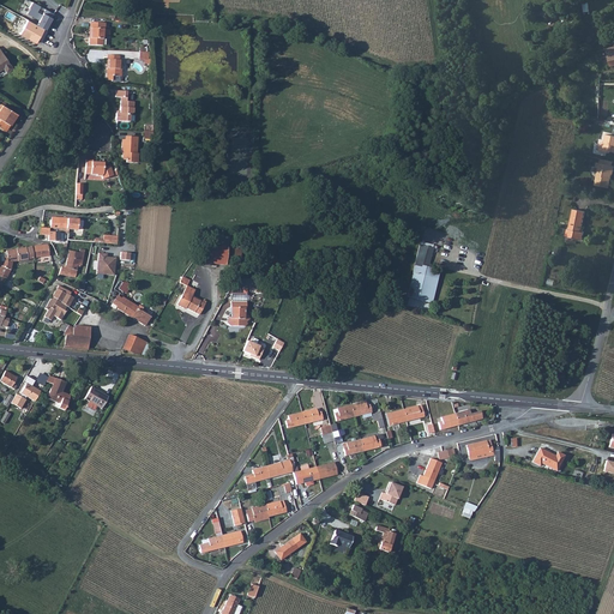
[(30,8),(28,13),(40,19),(36,25),(44,29),(53,13),(32,1),(29,7),(30,8)]
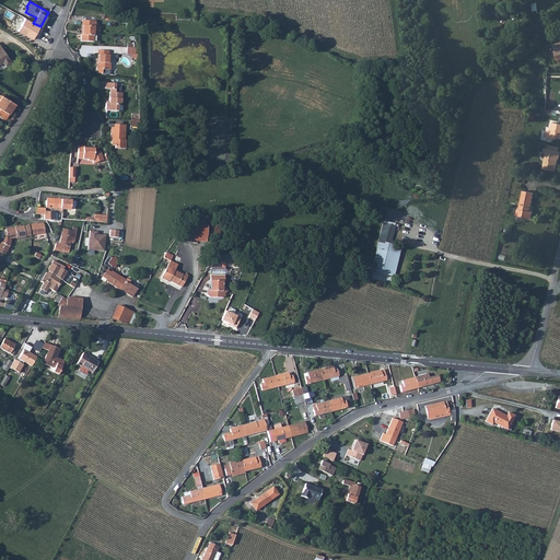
[(33,23),(24,18),(18,31),(32,38),(33,36),(37,38),(44,28),(41,26),(33,23)]
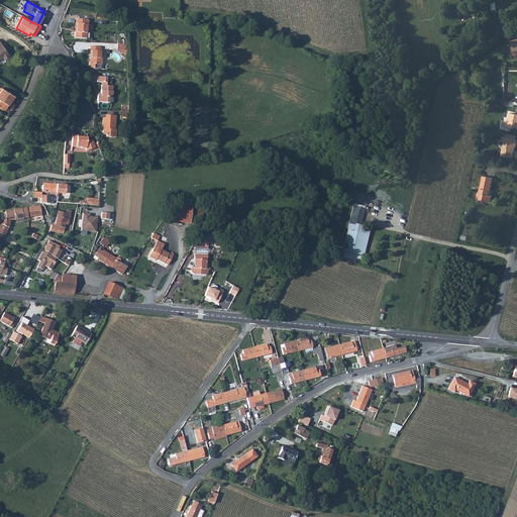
[(76,32),(76,37),(87,37),(88,25),(89,25),(89,19),(77,19),(77,24),(78,24),(78,32),(76,32)]
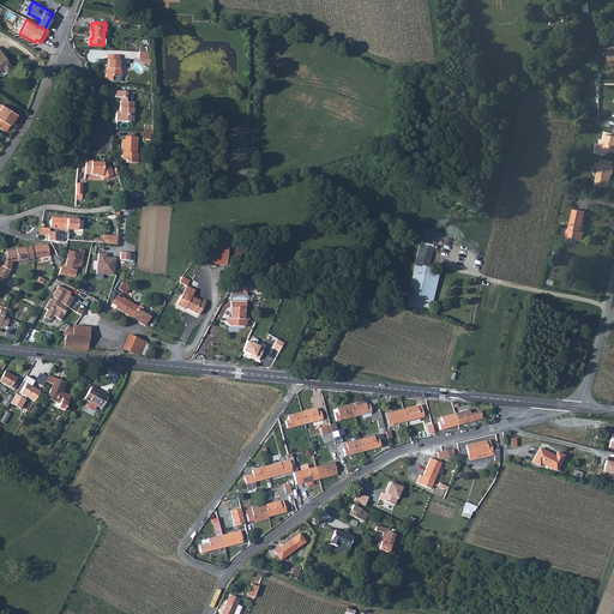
[(0,71),(5,68),(8,73),(14,68),(1,46),(0,47),(0,71)]
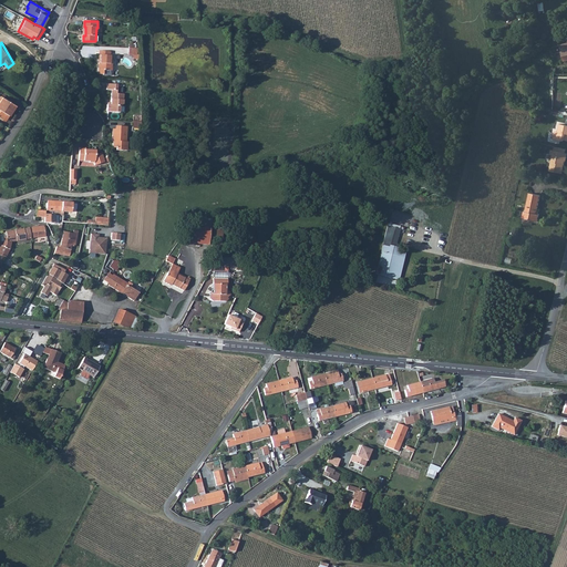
[(101,51),(99,73),(105,74),(113,75),(113,71),(114,63),(112,63),(112,51),(101,51)]
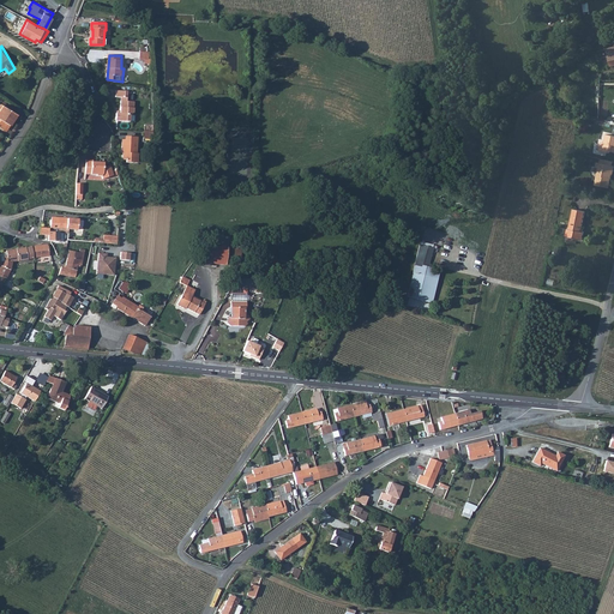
[(115,90),(114,97),(120,97),(119,110),(118,113),(115,113),(115,120),(128,121),(130,114),(133,112),(133,101),(126,100),(126,90),(115,90)]
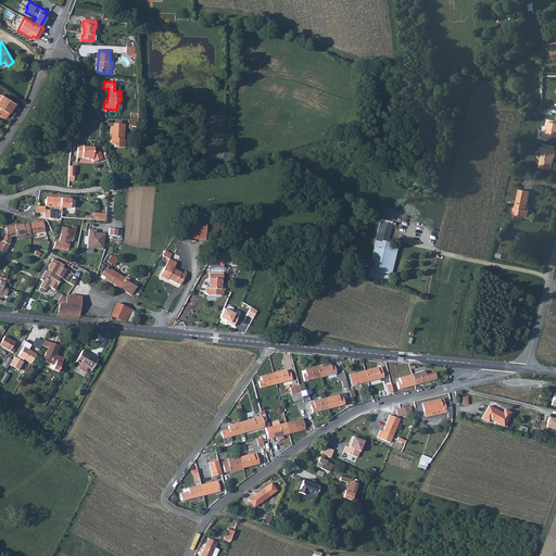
[(0,114),(4,117),(8,112),(10,112),(15,102),(2,95),(0,98),(0,114)]
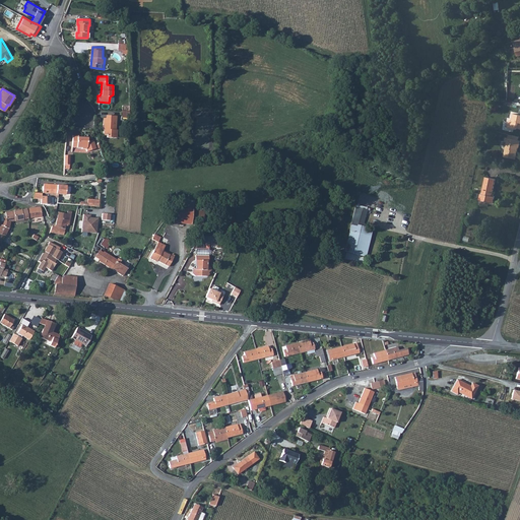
[(514,122),(513,122),(512,122),(509,123),(508,129),(516,131),(519,129),(519,116),(516,115),(514,122)]
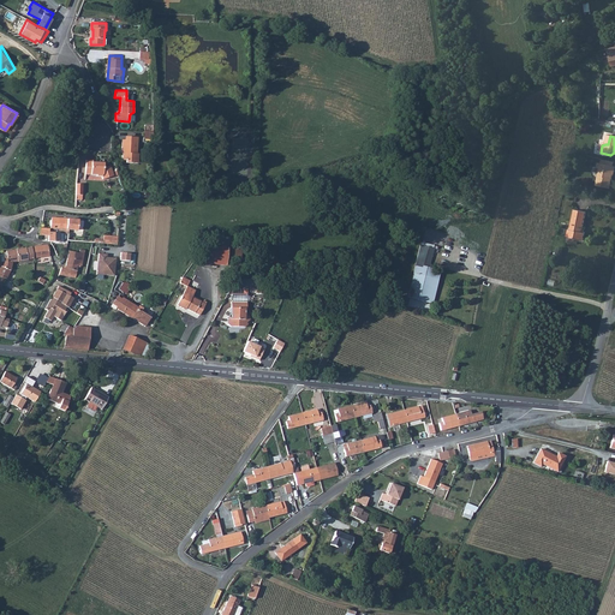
[(125,163),(131,163),(132,154),(136,155),(137,137),(126,137),(126,141),(121,141),(120,150),(121,151),(123,151),(123,154),(121,154),(121,160),(125,161),(125,163)]
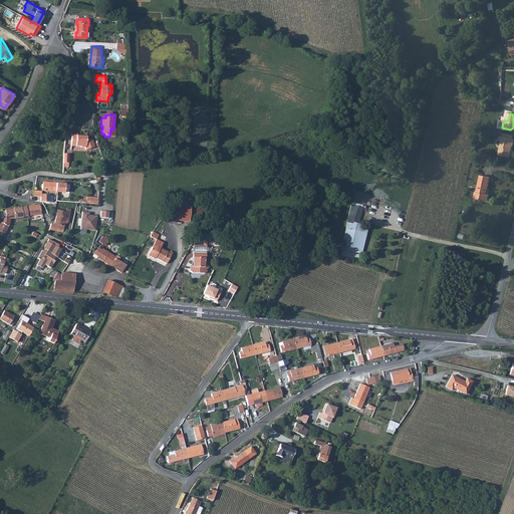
[(71,134),(70,146),(79,146),(79,148),(84,148),(85,151),(93,148),(90,139),(86,141),(85,137),(76,136),(76,134),(71,134)]
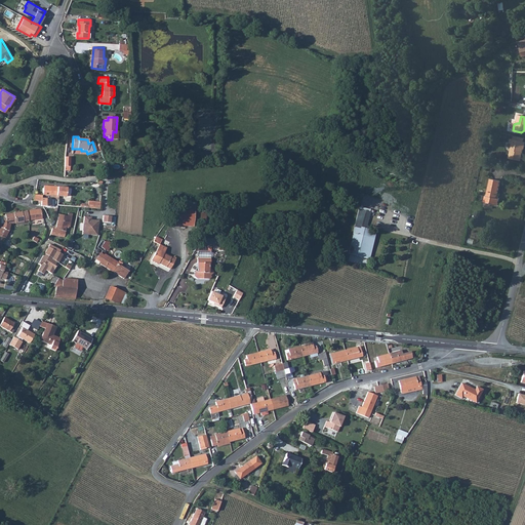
[(524,144),(513,140),(511,140),(510,145),(513,146),(510,160),(521,162),(523,151),(523,148),(524,148),(524,144)]
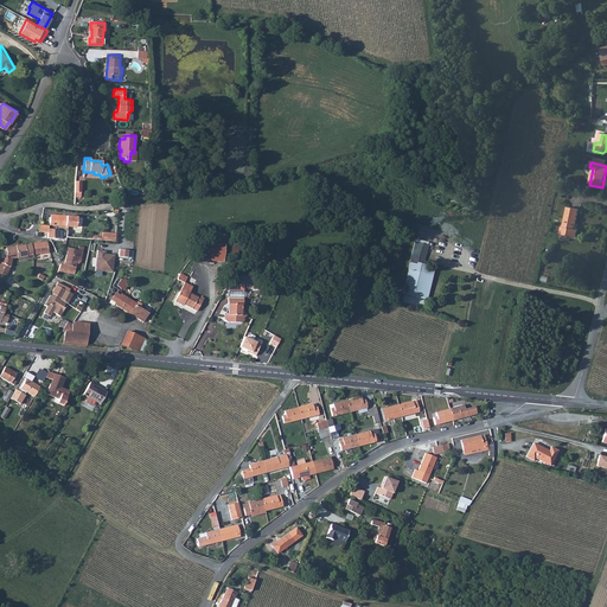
[(563,227),(562,234),(577,237),(579,231),(579,229),(579,228),(577,227),(576,227),(577,219),(580,209),(568,206),(564,227),(563,227)]
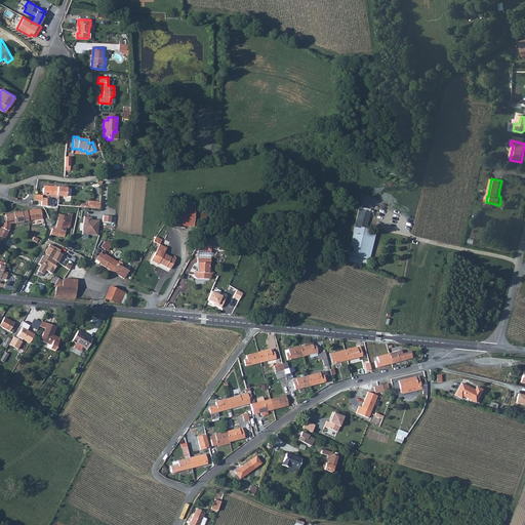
[(44,186),(43,195),(51,196),(56,196),(58,196),(61,197),(66,197),(67,189),(51,187),(44,186)]
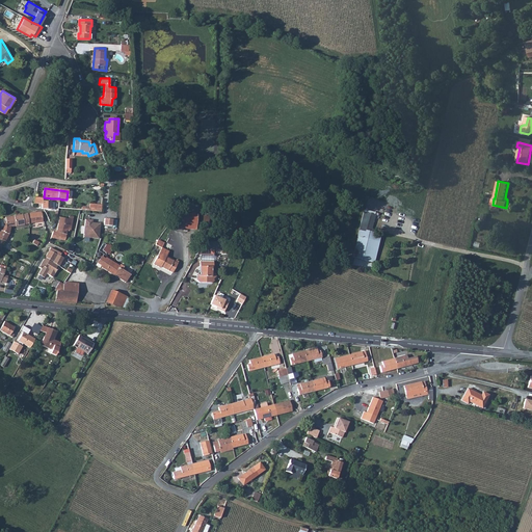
[(34,197),(34,204),(42,204),(42,209),(51,210),(55,210),(55,202),(59,202),(59,198),(56,198),(52,198),(44,197),(44,201),(43,201),(43,197),(34,197)]
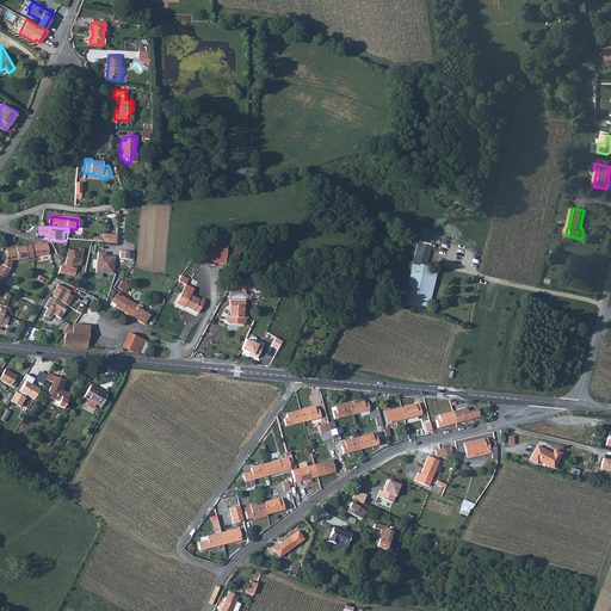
[(39,244),(31,245),(34,255),(41,255),(49,254),(49,251),(48,245),(47,244),(45,244),(39,244)]
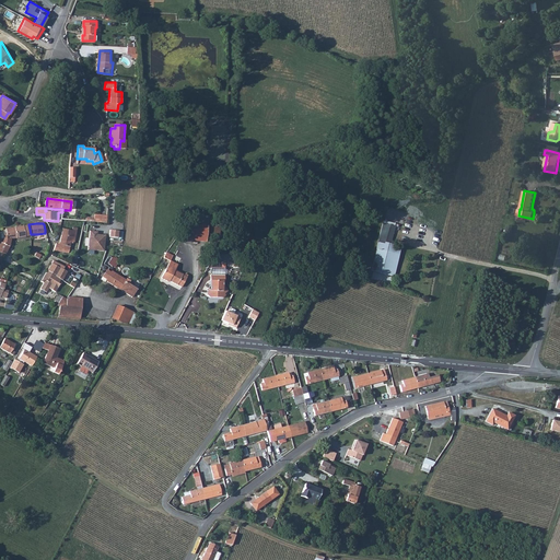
[(28,224),(14,226),(15,237),(31,235),(31,234),(28,224)]
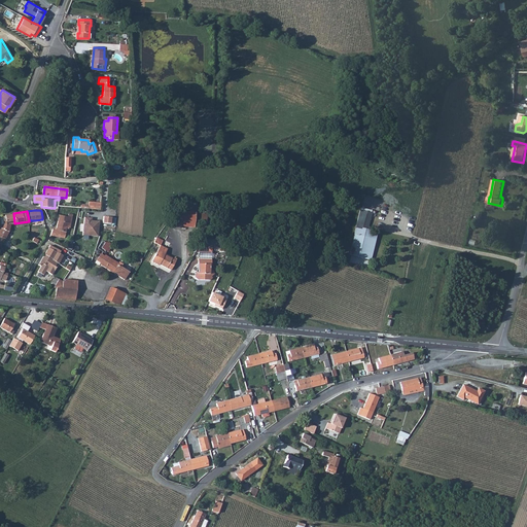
[(177,211),(175,226),(194,229),(196,213),(177,211)]
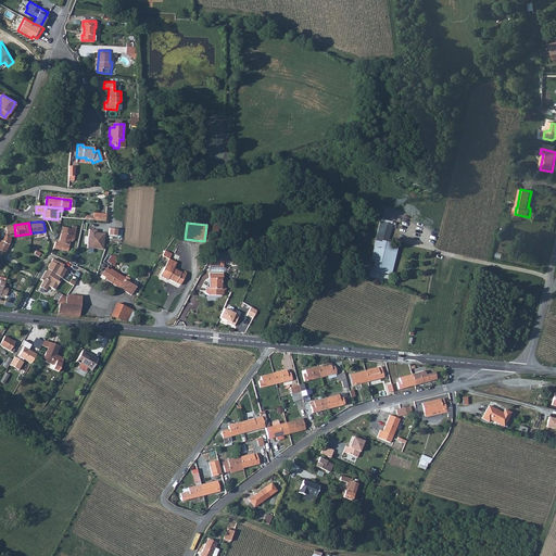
[(375,241),(374,248),(380,250),(382,241),(387,243),(391,226),(382,223),(377,242),(375,241)]
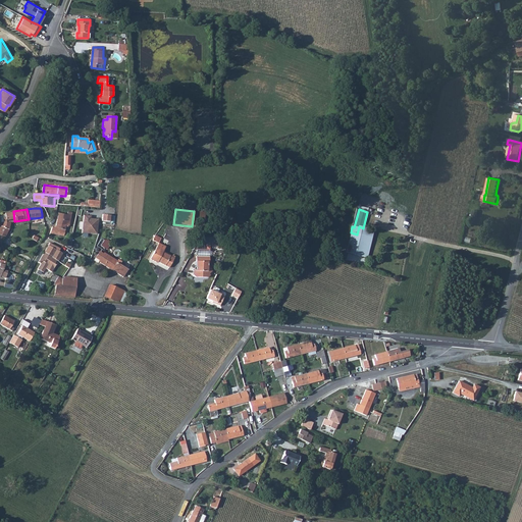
[(0,232),(6,236),(8,228),(10,221),(14,221),(13,211),(6,213),(6,221),(0,221),(0,222),(0,225),(0,232)]
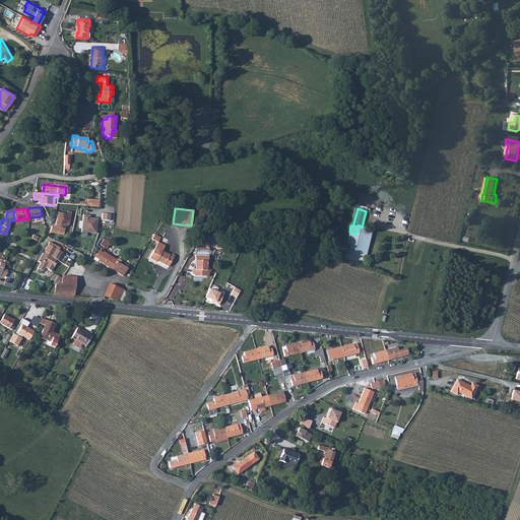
[(55,226),(52,226),(51,233),(64,235),(67,220),(69,221),(71,214),(59,212),(58,219),(57,219),(55,226)]
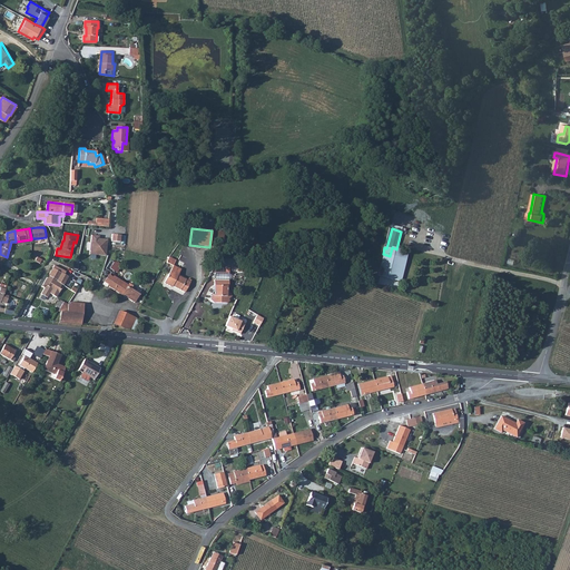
[(99,236),(90,235),(89,255),(106,256),(107,239),(98,239),(99,236)]
